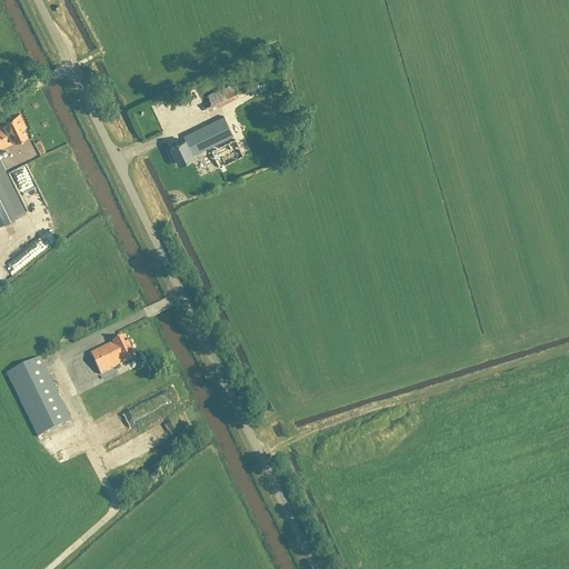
[(5,122),(0,125),(0,225),(25,213),(0,165),(0,149),(15,143),(27,138),(20,126),(23,125),(19,115),(5,122)]
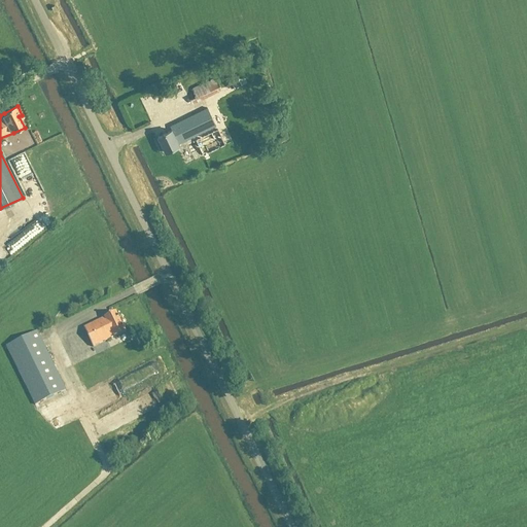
[(179,145),(215,127),(207,109),(177,124),(179,128),(159,138),(167,153),(180,146),(179,145)]
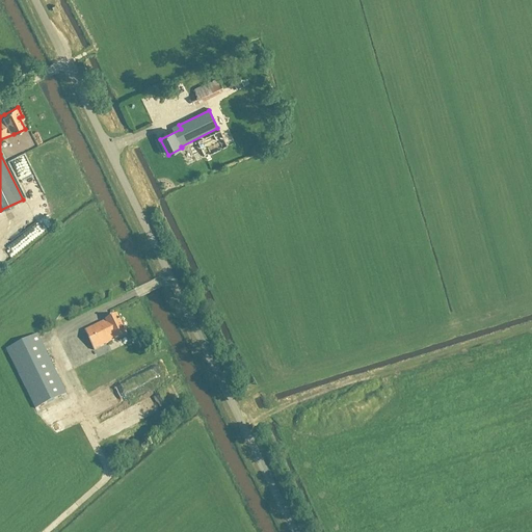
[(227,148),(219,132),(189,147),(196,162),(227,148)]
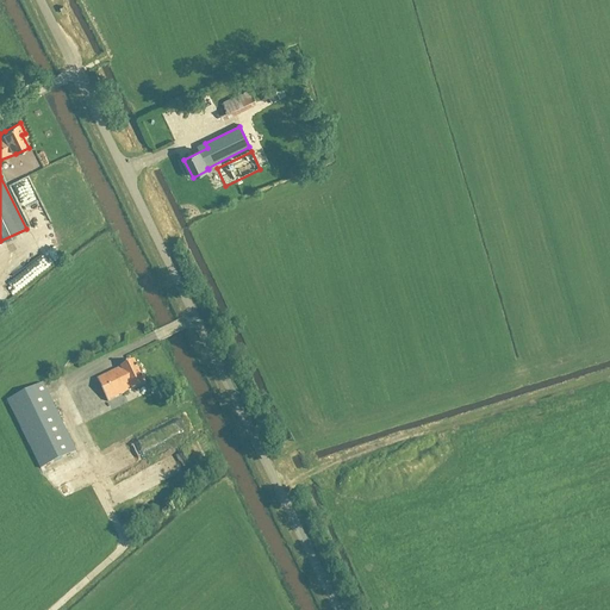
[(30,282),(60,262),(51,250),(22,272),(30,282)]
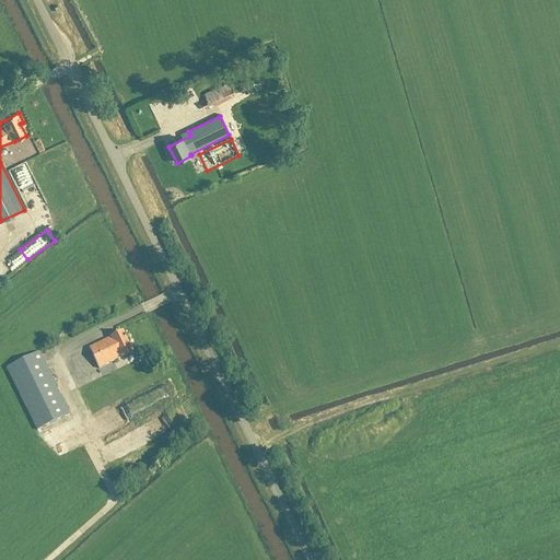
[(89,349),(97,369),(120,359),(132,353),(121,333),(111,338),(89,349)]
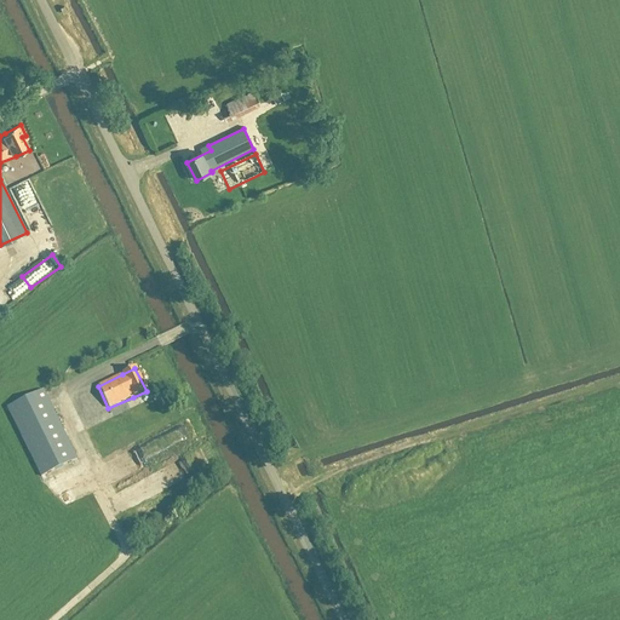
[(44,391),(7,408),(41,477),(76,460),(44,391)]
